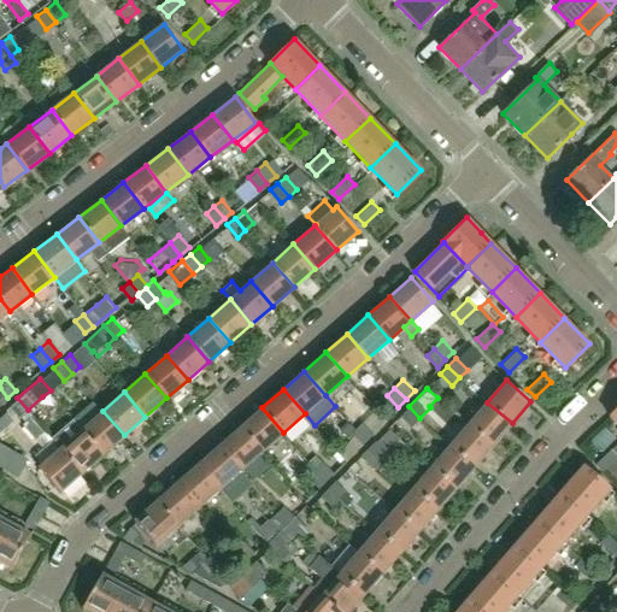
[(19,416),(28,410),(17,398),(10,404),(19,416)]
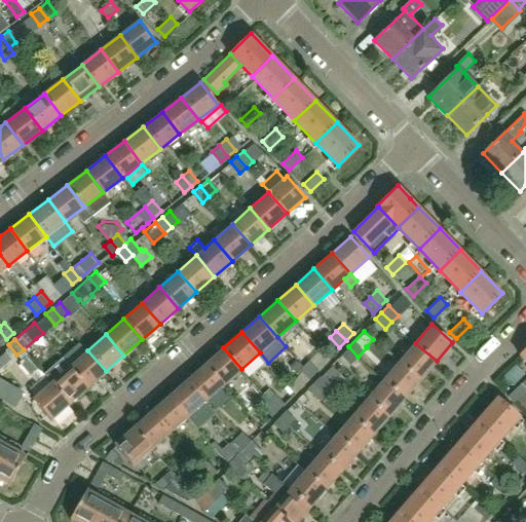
[(437,361),(415,343),(400,361),(420,379),(437,361)]
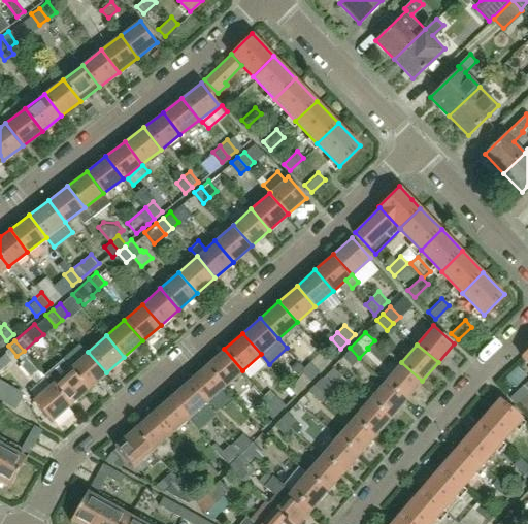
[(363,361),(359,358),(350,348),(342,355),(356,368),(363,361)]
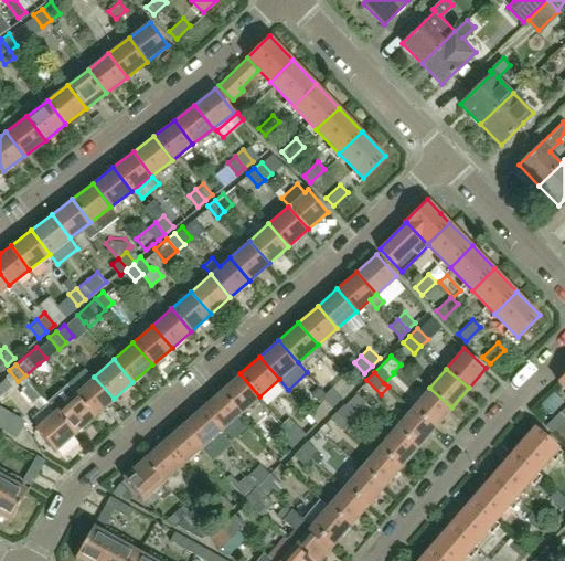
[(259,397),(240,373),(221,391),(240,413),(259,397)]
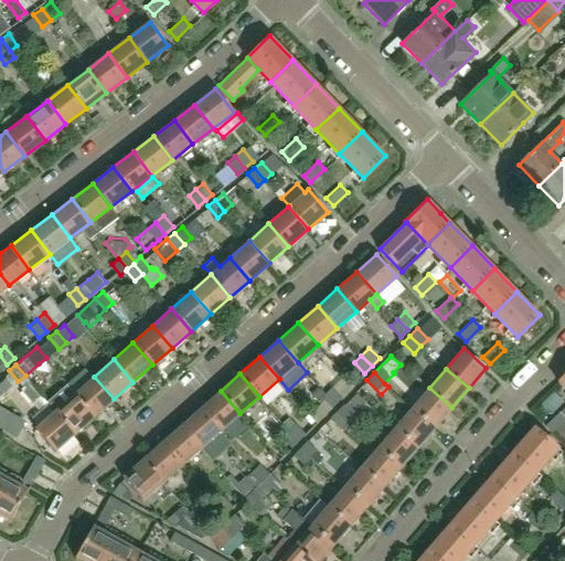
[(0,393),(13,382),(11,379),(9,377),(8,377),(0,383),(0,393)]
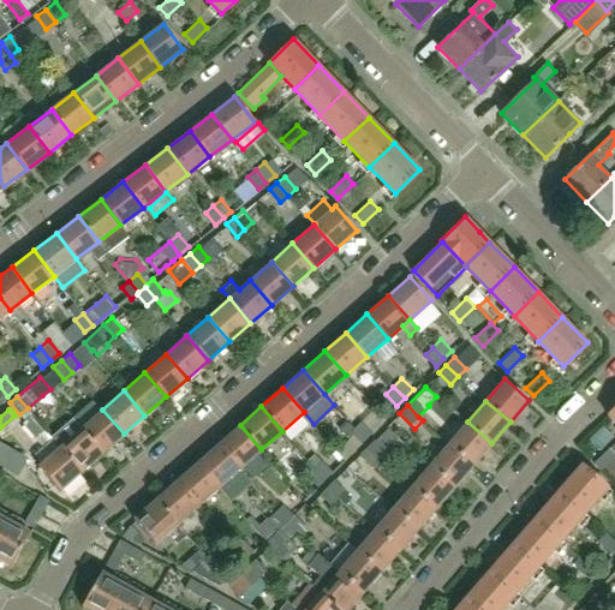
[(124,434),(102,410),(81,428),(102,452),(124,434)]
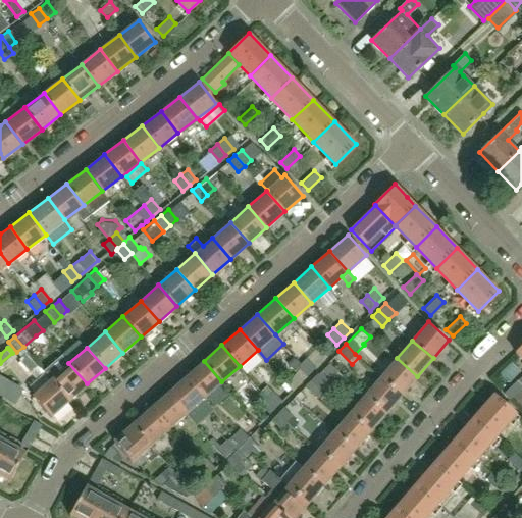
[(29,354),(21,360),(32,373),(36,370),(42,377),(31,385),(36,392),(33,395),(50,416),(69,400),(51,378),(50,379),(40,367),(29,354)]
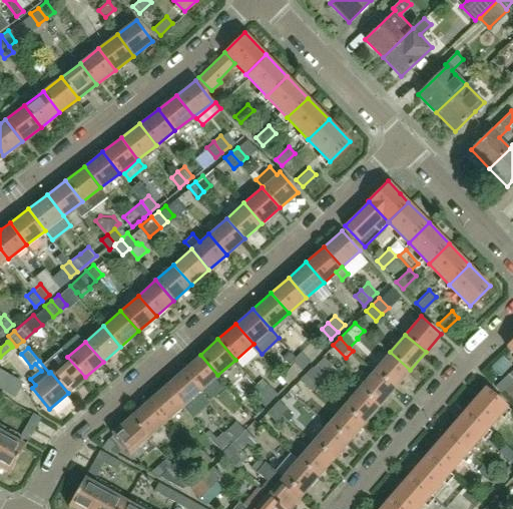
[(301,350),(295,356),(305,365),(311,359),(301,350)]
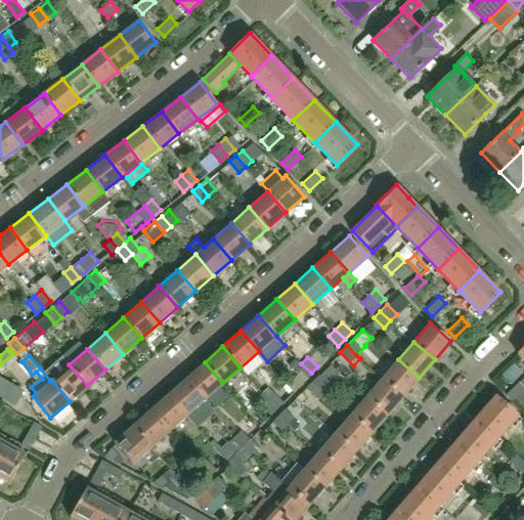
[(311,373),(301,363),(297,358),(290,365),(295,370),(294,371),(297,373),(301,377),(304,380),(311,373)]
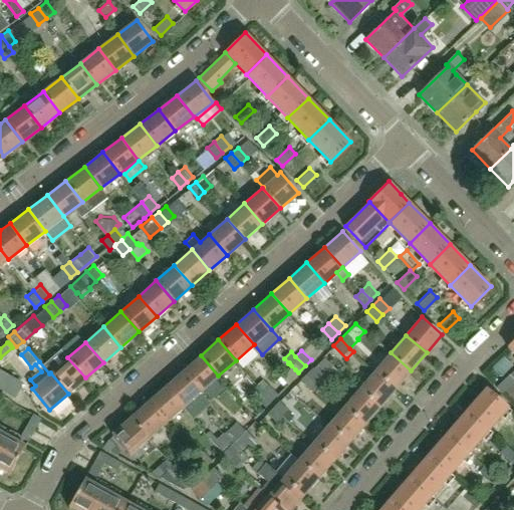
[(411,370),(391,352),(374,370),(396,389),(411,370)]
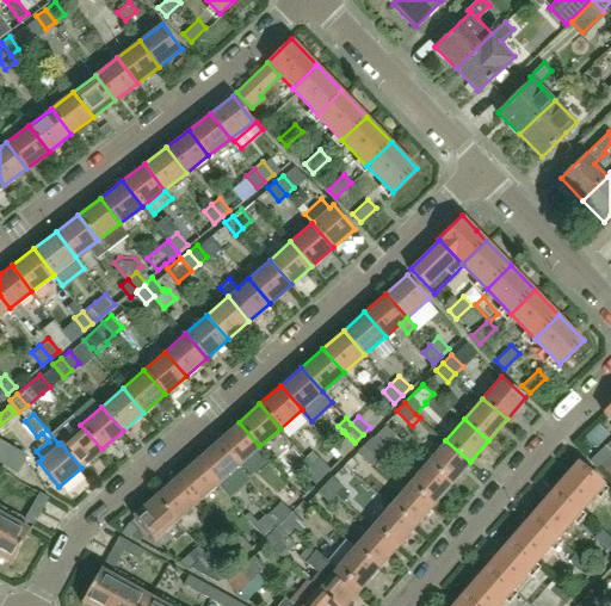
[(259,446),(239,422),(217,440),(239,464),(259,446)]
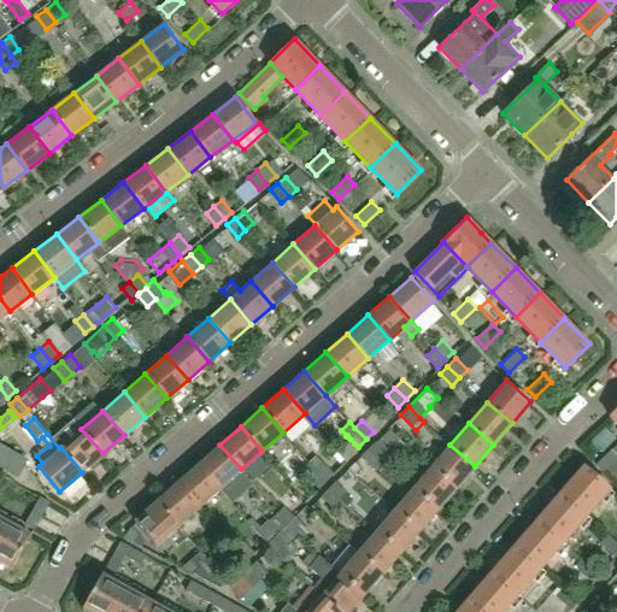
[(103,453),(81,429),(60,447),(82,472),(103,453)]
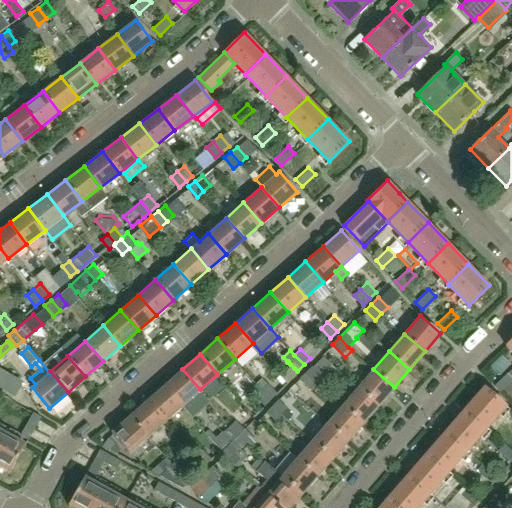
[(290,364),(281,374),(288,381),(297,371),(294,368),(290,364)]
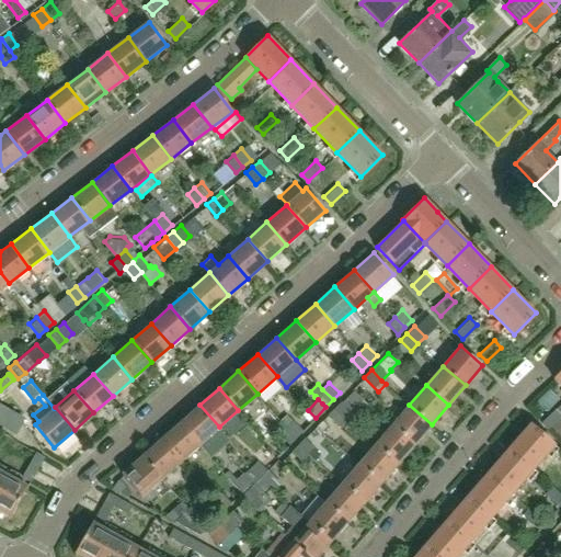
[(341,399),(334,406),(345,416),(352,409),(341,399)]
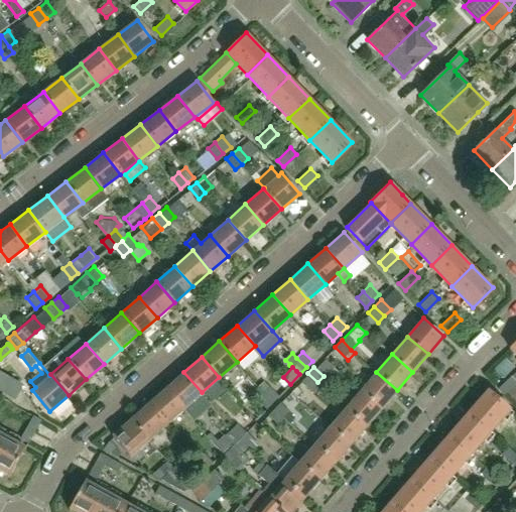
[(0,371),(0,388),(13,396),(21,383),(0,371)]
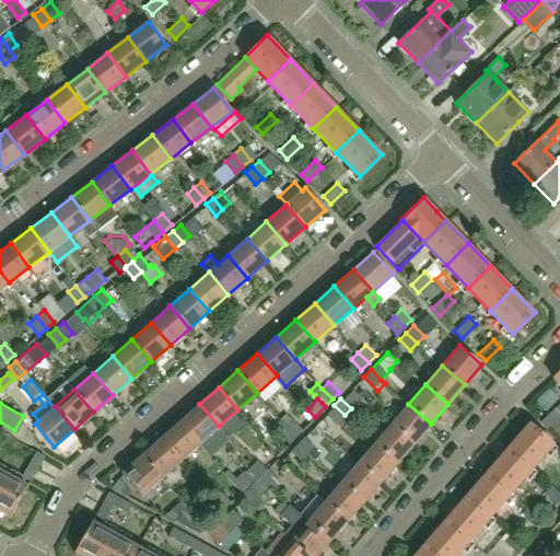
[(219,426),(199,404),(179,421),(199,443),(219,426)]
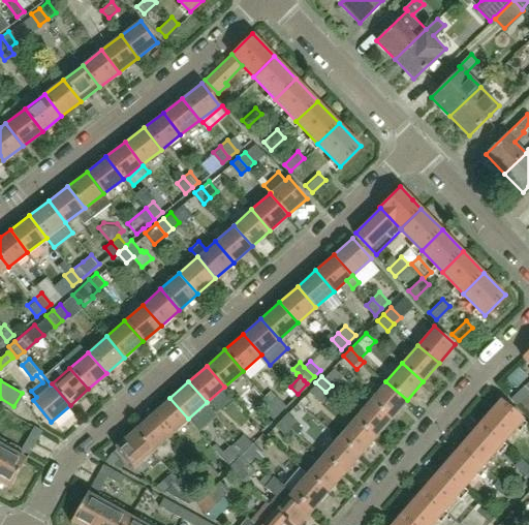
[(407,400),(385,381),(370,400),(392,418),(407,400)]
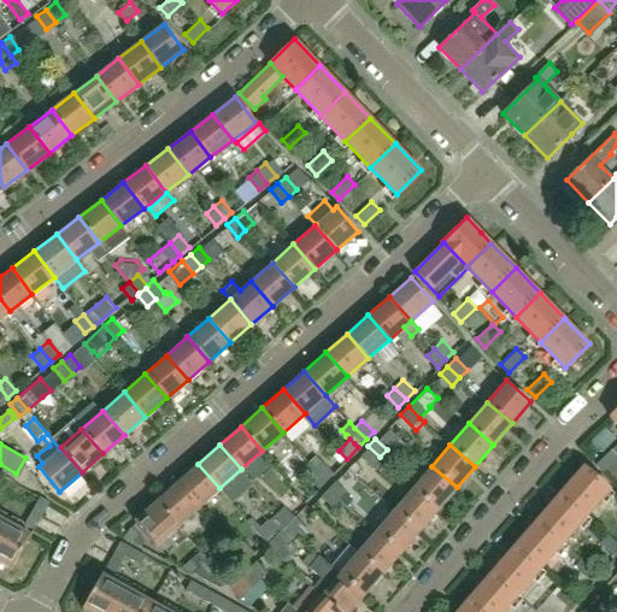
[(382,459),(380,457),(368,446),(360,453),(375,468),(382,459)]
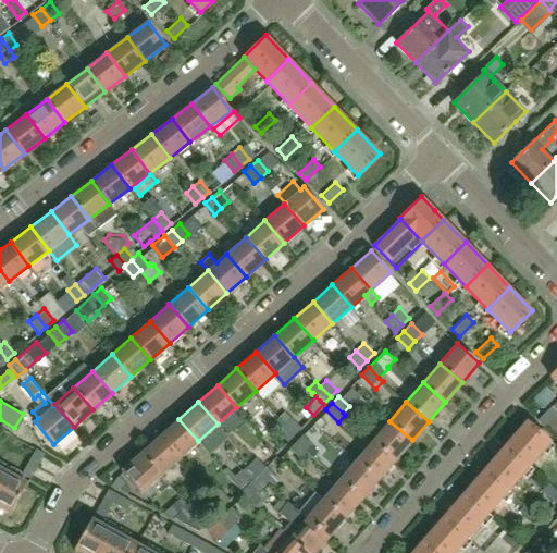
[(556,409),(553,405),(539,418),(546,426),(556,415),(556,409)]
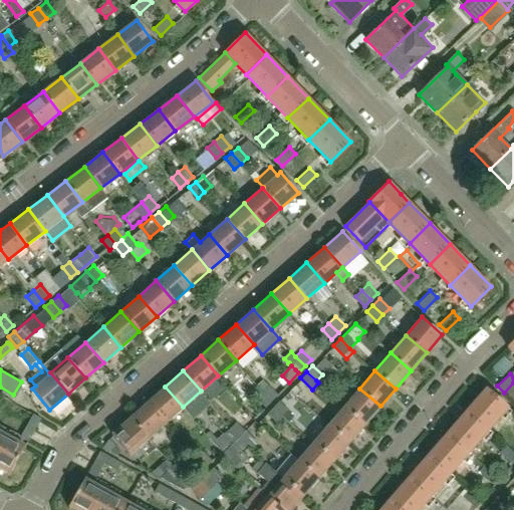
[(257,383),(257,384),(272,399),(278,392),(263,376),(257,383)]
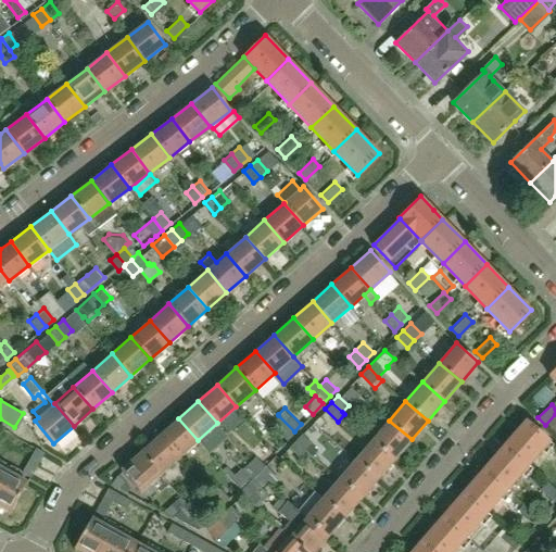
[(294,431),(278,415),(272,423),(287,438),(294,431)]
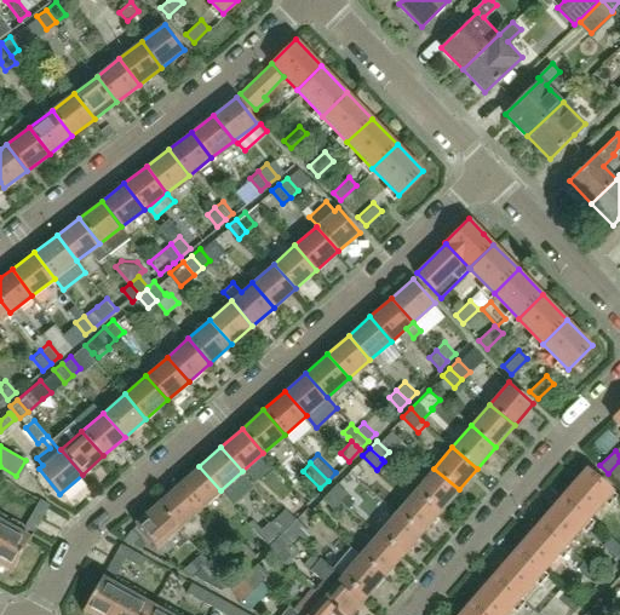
[(220,490),(199,466),(178,484),(199,509),(220,490)]
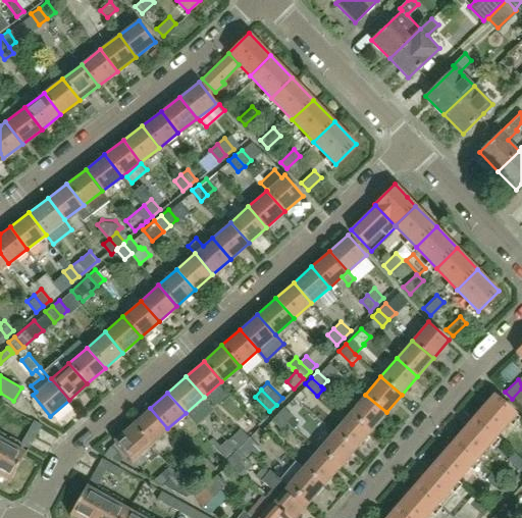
[(497,435),(517,413),(494,394),(474,416),(497,435)]
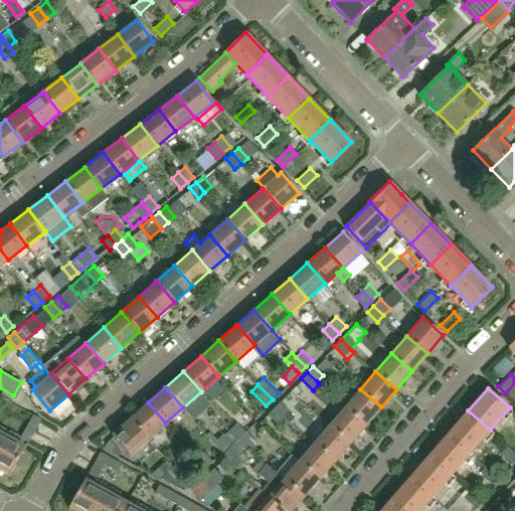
[(381,406),(360,389),(345,406),(365,424),(381,406)]
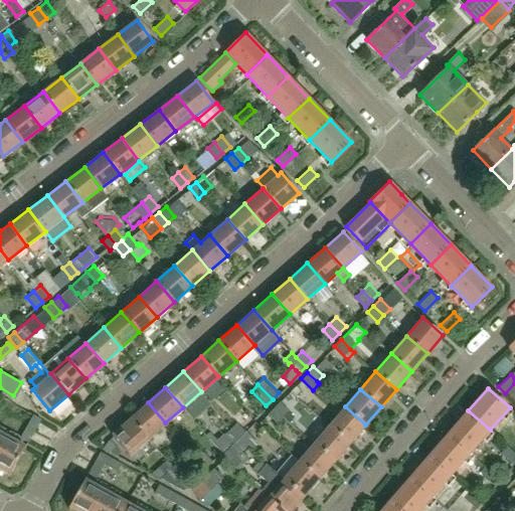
[(280,400),(274,406),(284,415),(290,409),(280,400)]
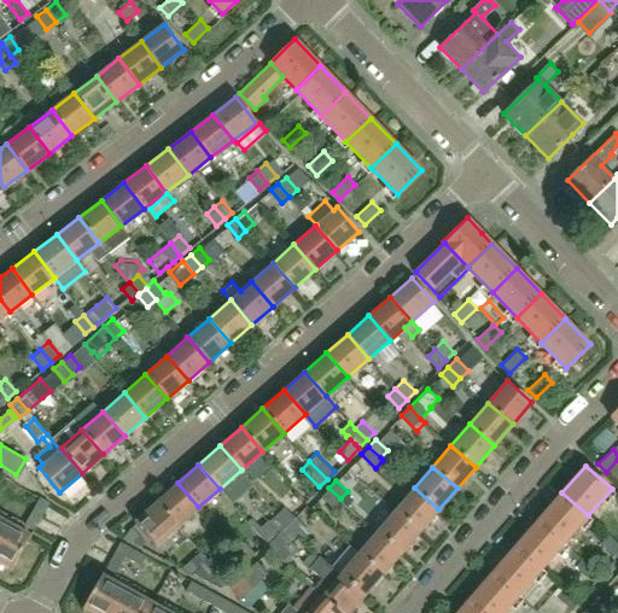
[(198,507),(178,483),(170,489),(156,501),(178,526),(198,507)]
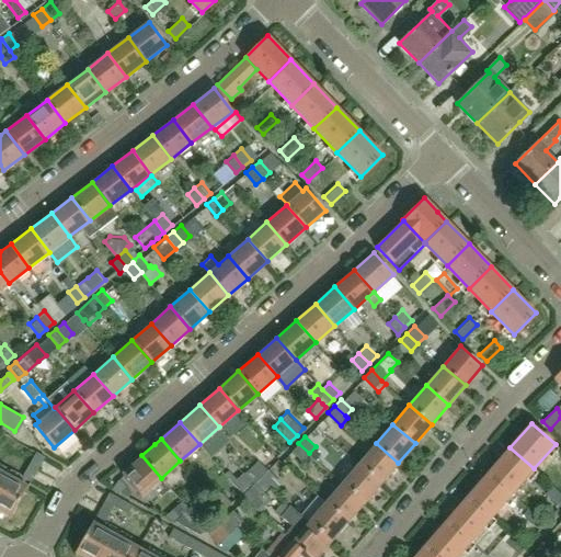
[(309,453),(298,443),(292,450),(301,459),(309,453)]
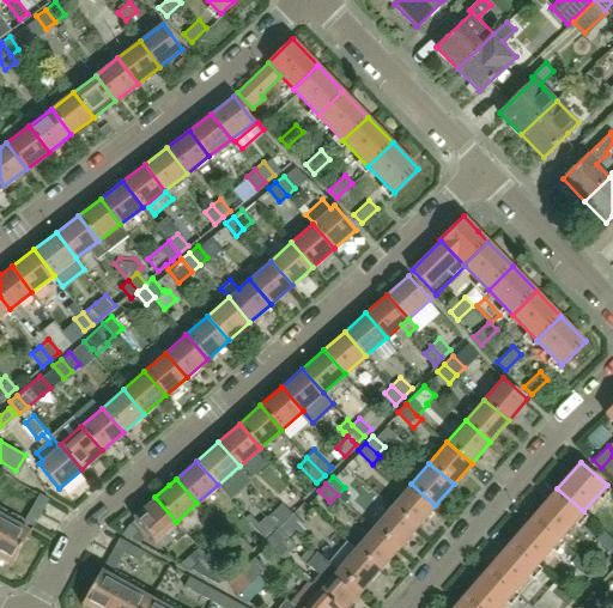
[(435,505),(411,484),(410,485),(392,505),(417,527),(435,505)]
